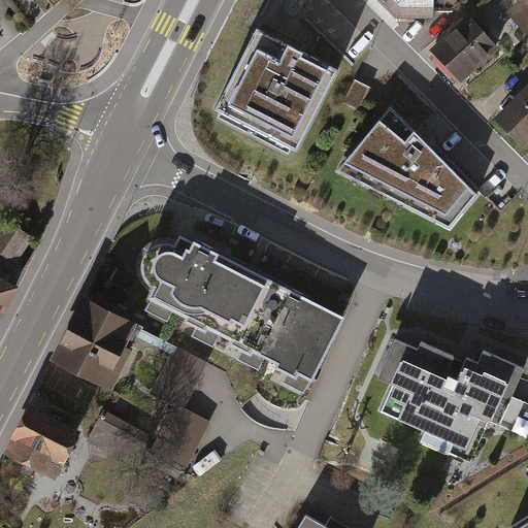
[(381,0),(396,14),(433,14),(433,11),(451,11),(461,0),(381,0)]
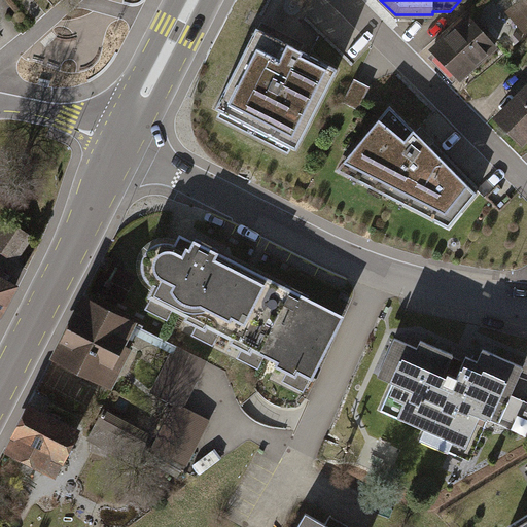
[(467,18),(426,49),(455,85),(496,54),(467,18)]
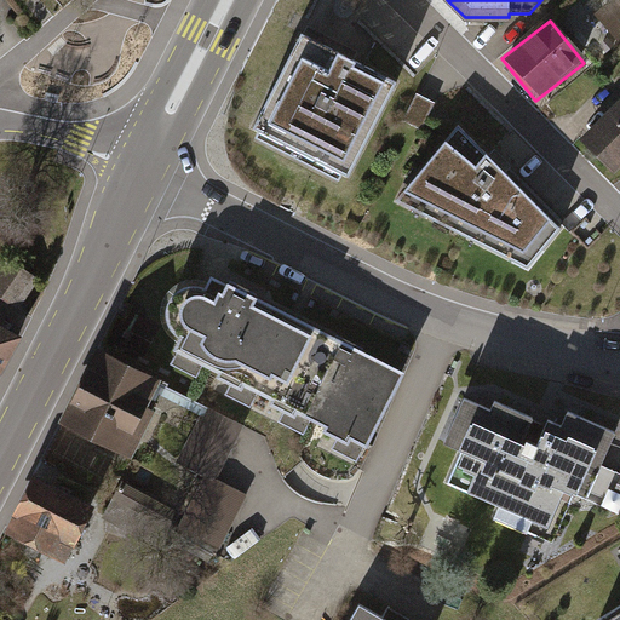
[(348,174),(394,84),(302,38),(256,127),(348,174)]
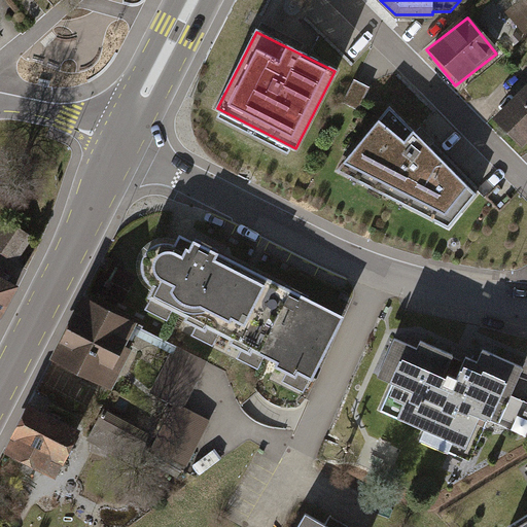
[(526,86),(492,119),(520,148),(526,141),(526,86)]
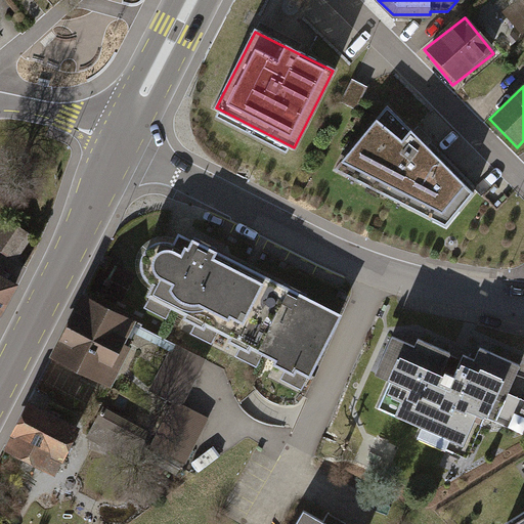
[(390,111),(337,172),(444,227),(473,191),(390,111)]
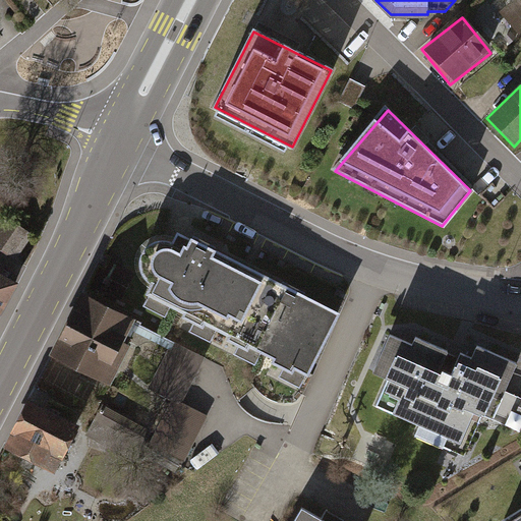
[(0,246),(17,256),(34,230),(0,211),(0,246)]
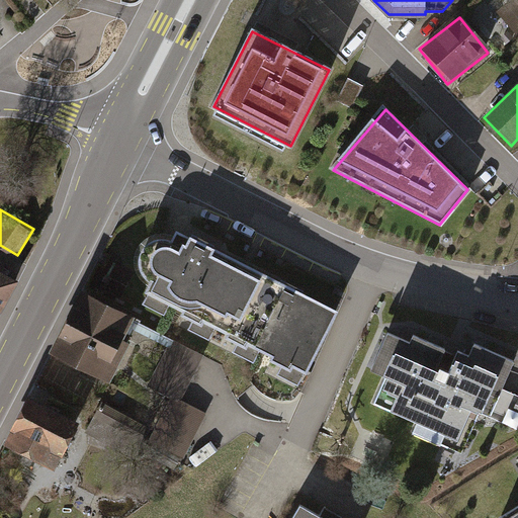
[(214,325),(220,328),(252,265),(175,227),(169,237),(163,235),(156,236),(149,238),(143,243),(139,248),(137,255),(137,262),(139,269),(143,275),(148,279),(143,289),(146,290),(141,300),(162,312),(168,301),(181,309),(178,313),(190,319),(186,326),(208,337),(214,325)]
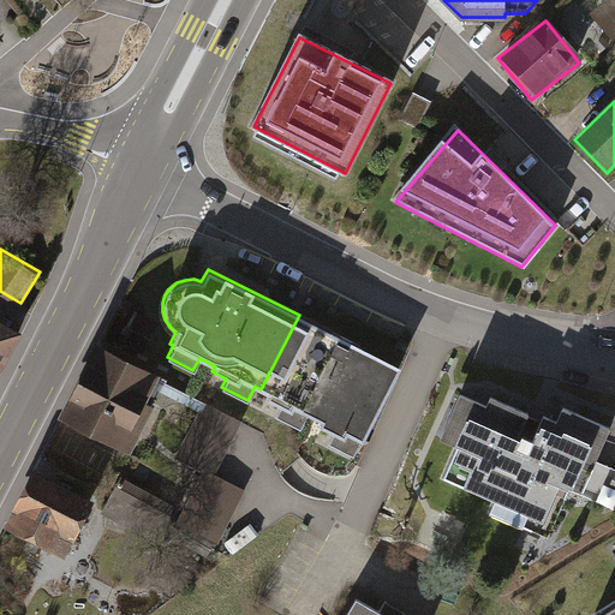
[(400,366),(299,315),(261,389),(268,393),(266,398),(280,405),(274,415),(300,428),(308,413),(321,421),(318,424),(333,431),(328,441),(353,454),(362,440),(363,441),(400,366)]
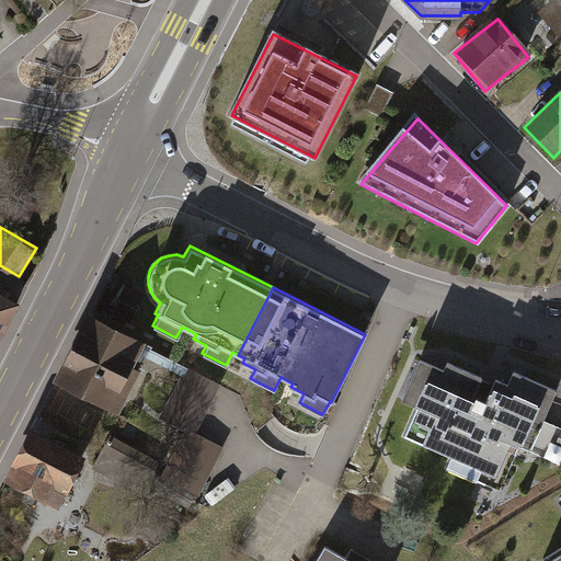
[(0,352),(23,310),(0,297),(0,352)]
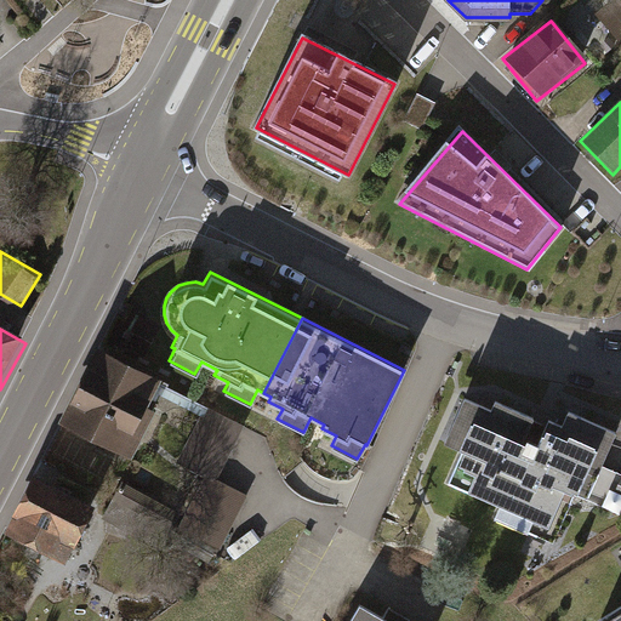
[(172,387),(100,353),(62,429),(135,465),(172,387)]
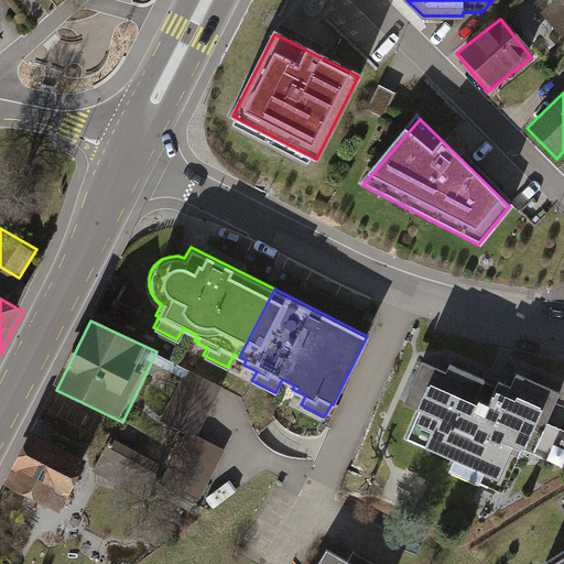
[(543,462),(563,413),(563,400),(527,384),(521,398),(455,369),(452,377),(429,367),(408,413),(424,421),(410,453),(516,499),(533,459),(543,462)]
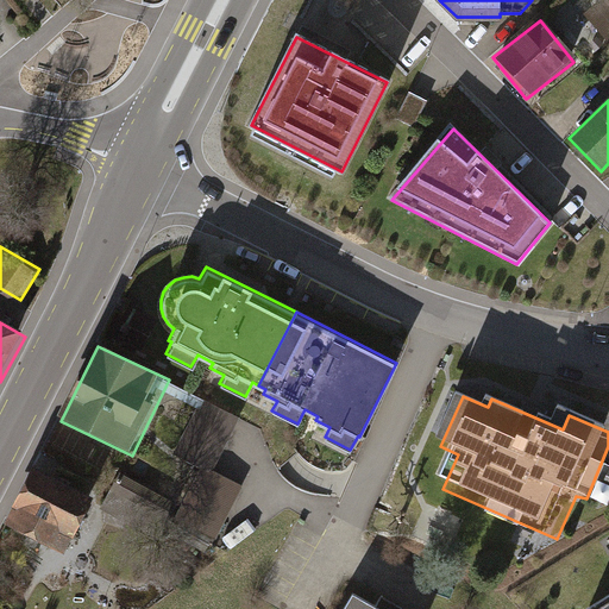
[(180,526),(219,546),(246,491),(217,476),(244,424),(206,403),(165,482),(194,496),(180,526)]
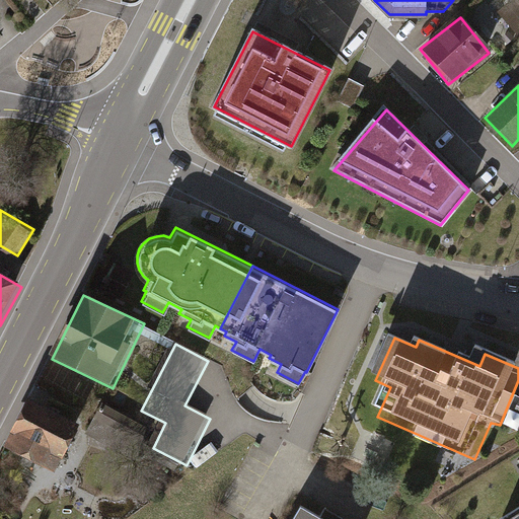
[(83,429),(29,403),(7,449),(60,475),(83,429)]
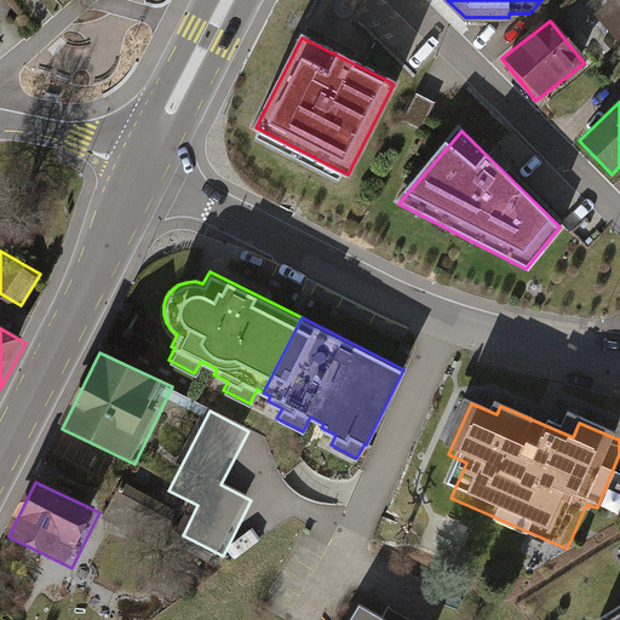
[(386,619),(357,603),(348,619),(386,619)]
